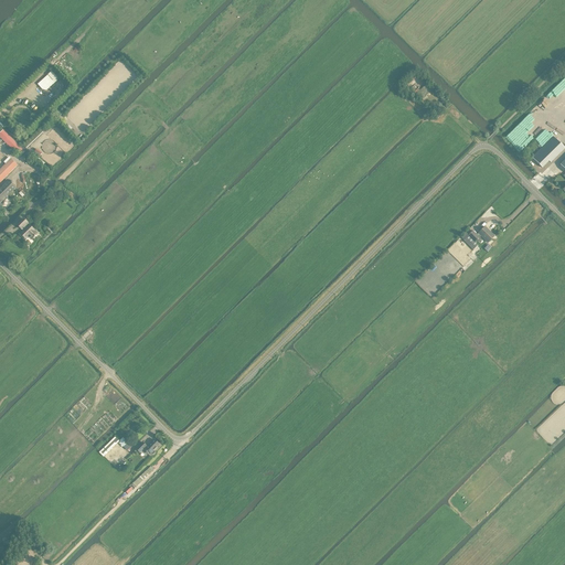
[(422,102),(429,94),(433,91),(426,84),(415,95),(422,102)]
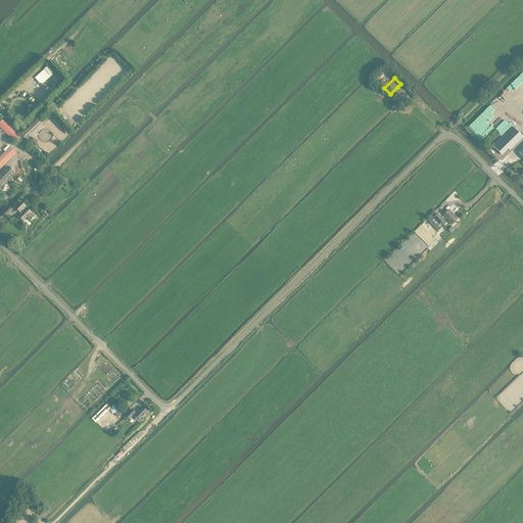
[(3,121),(0,123),(0,127),(7,134),(4,136),(7,139),(9,137),(18,145),(25,139),(21,135),(20,135),(19,136),(18,137),(3,121)]
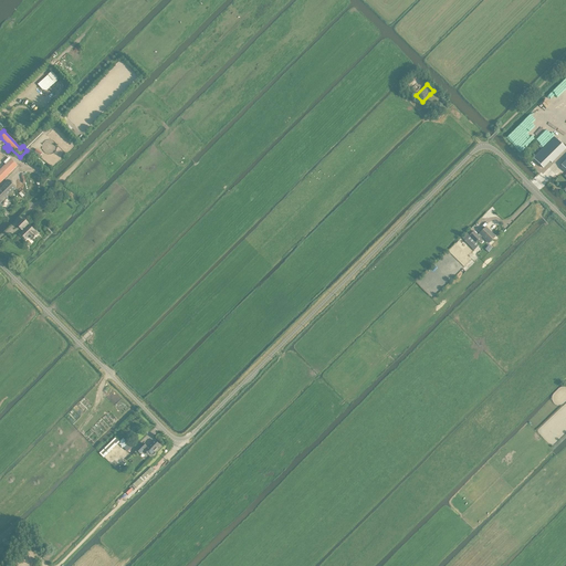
[(552,164),(565,148),(555,137),(533,158),(544,169),(551,161),(552,164)]
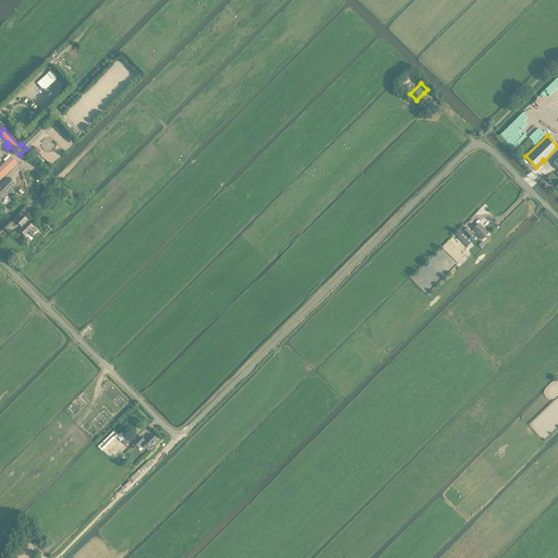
[(0,181),(17,164),(11,158),(0,168),(0,181)]
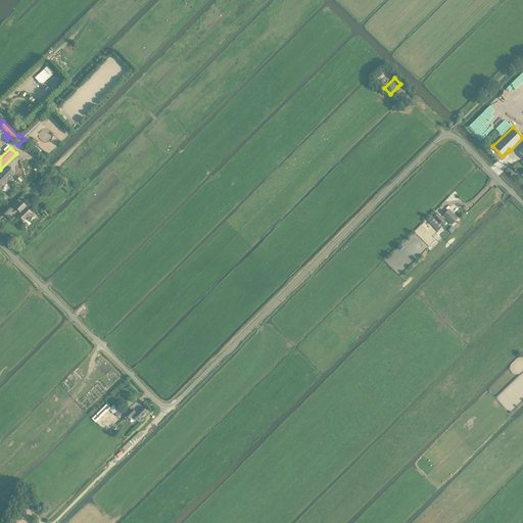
[(0,175),(0,189),(15,175),(8,168),(0,175)]
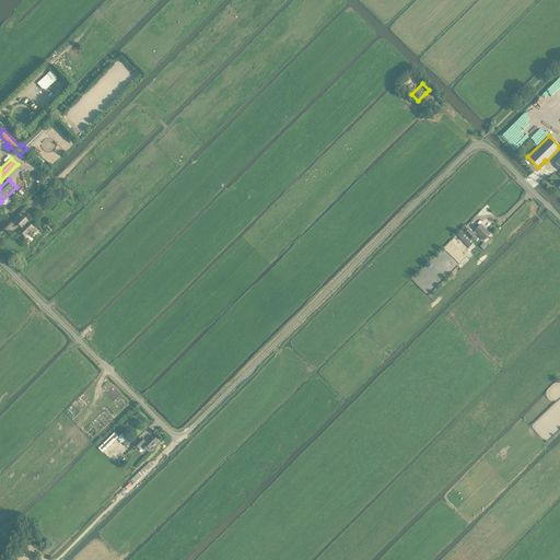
[(32,237),(37,232),(35,230),(30,224),(28,224),(26,222),(27,221),(24,218),(18,224),(21,228),(22,226),(24,229),(21,232),(26,237),(27,236),(28,236),(30,236),(31,236),(32,237)]
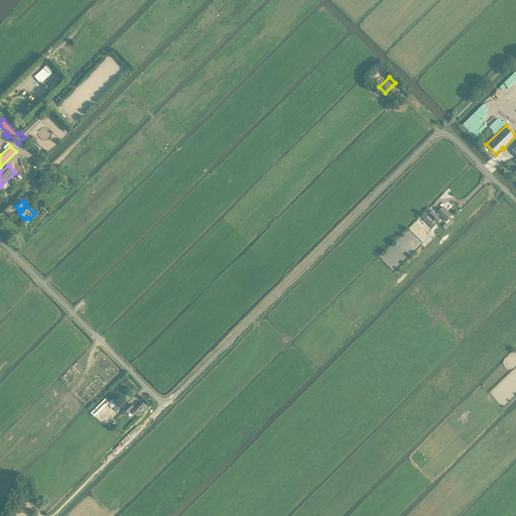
[(437,214),(435,215),(437,217),(439,216),(442,219),(445,222),(452,216),(442,208),(437,214)]
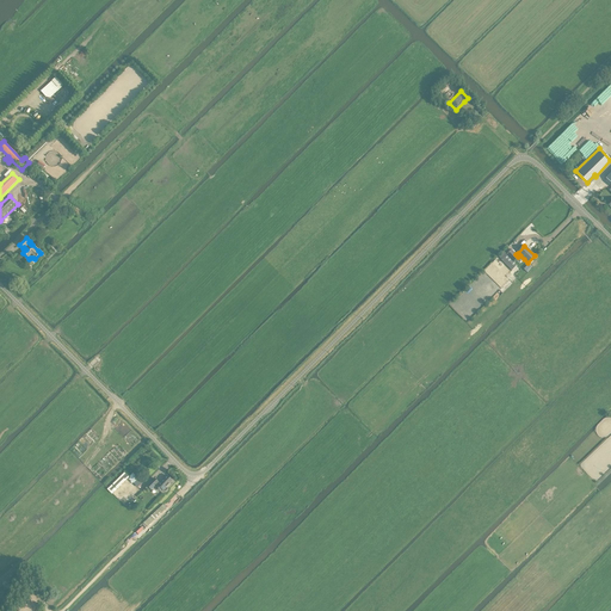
[(513,263),(518,257),(516,254),(512,251),(506,255),(513,263)]
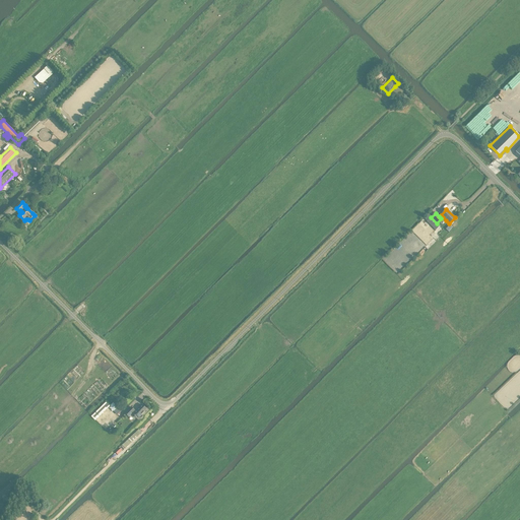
[(440,226),(437,223),(431,217),(427,221),(436,231),(440,226)]
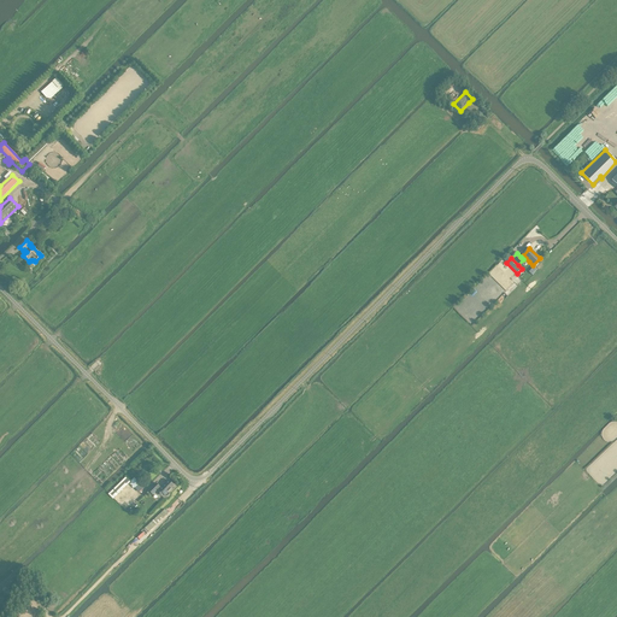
[(169,493),(175,486),(169,481),(162,488),(156,483),(148,491),(153,495),(157,492),(162,497),(163,495),(165,497),(165,495),(166,497),(168,497),(169,495),(169,493)]
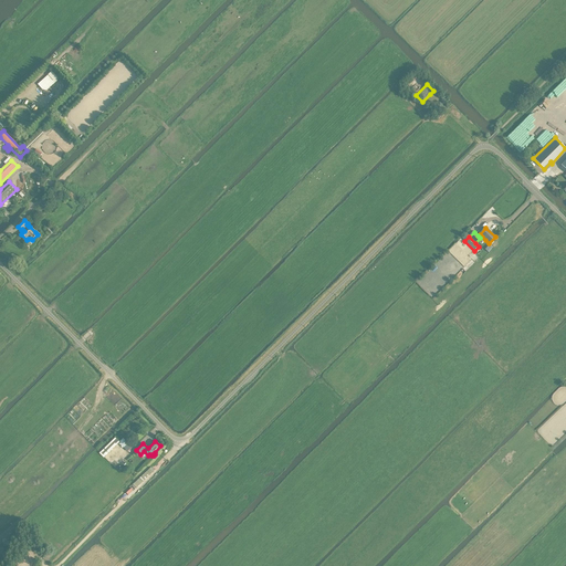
[(140,484),(153,472),(155,471),(150,468),(137,481),(140,484)]
